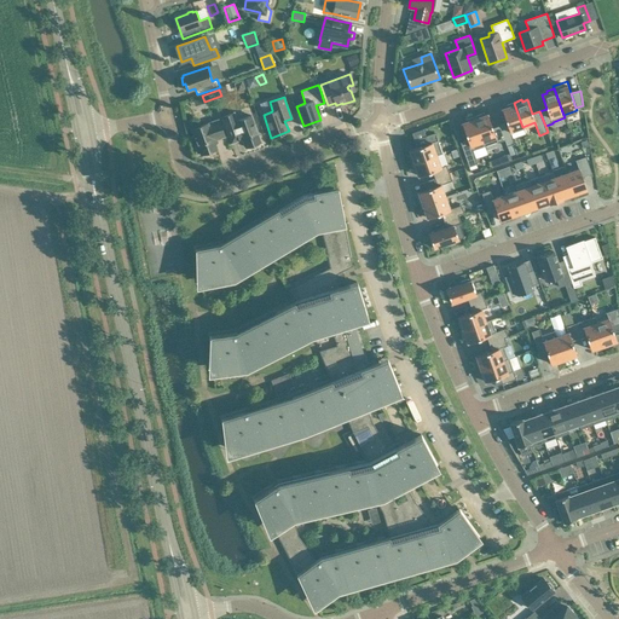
[(522,127),(514,103),(507,105),(507,106),(502,109),(507,122),(499,126),(504,140),(507,146),(515,144),(510,132),(522,127)]
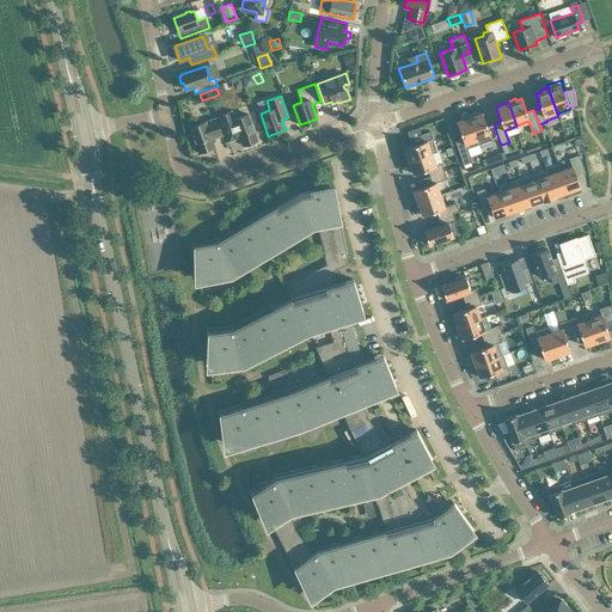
[(257,140),(254,129),(249,114),(234,120),(232,111),(219,116),(228,141),(240,138),(243,145),(246,144),(246,145),(249,145),(251,145),(254,144),(255,142),(255,141),(257,140)]
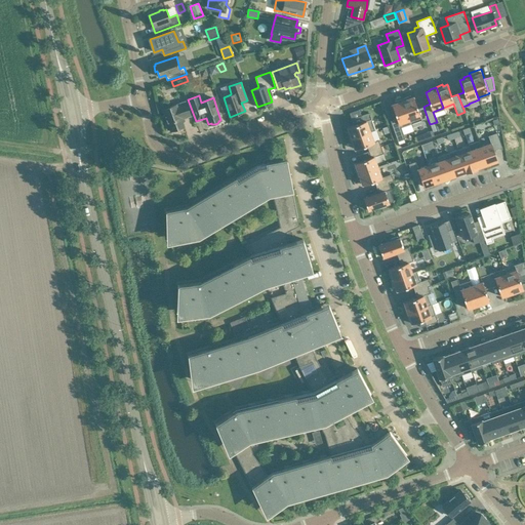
[(428,119),(423,107),(417,109),(413,96),(409,98),(408,96),(402,98),(411,124),(421,120),(421,121),(428,119)]
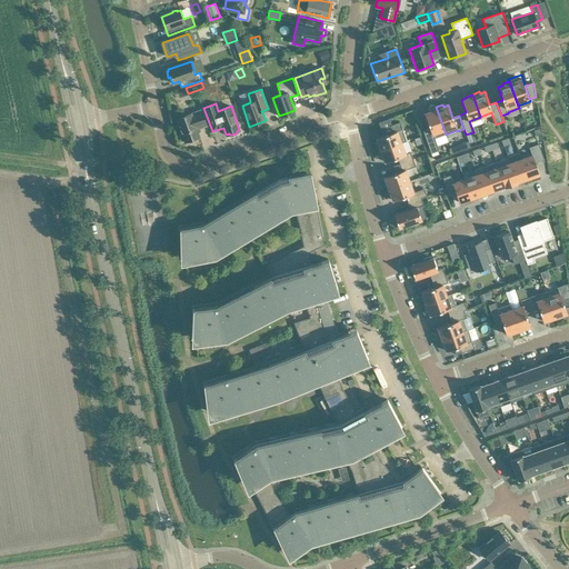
[(446,135),(436,107),(429,110),(429,111),(425,113),(430,128),(423,130),(431,153),(439,150),(435,138),(446,135)]
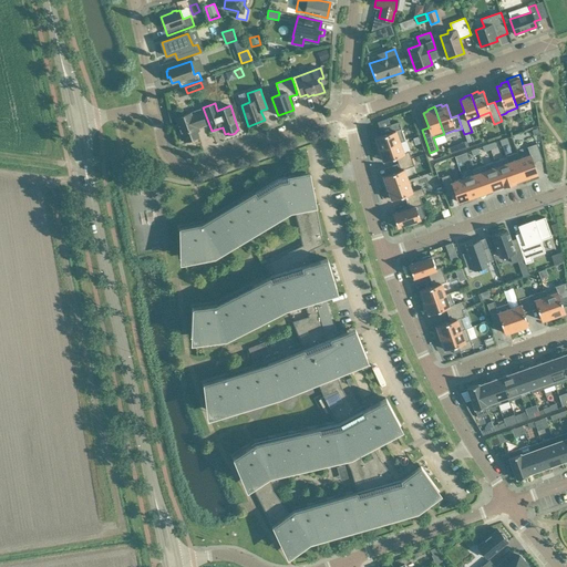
[(191,113),(186,114),(176,117),(181,133),(179,133),(182,140),(183,138),(184,141),(198,136),(196,129),(206,125),(200,110),(191,113)]
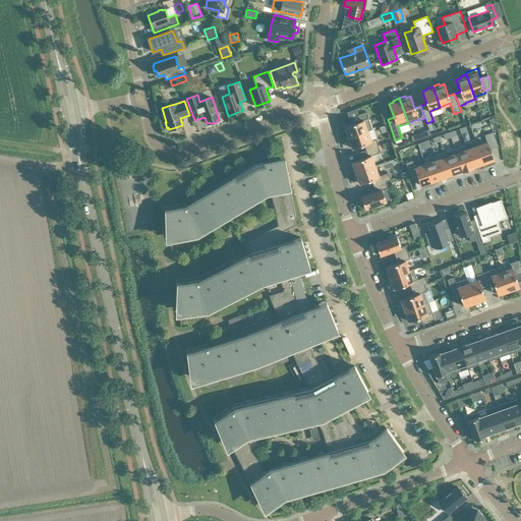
[(358,114),(356,109),(347,112),(349,118),(354,116),(358,114)]
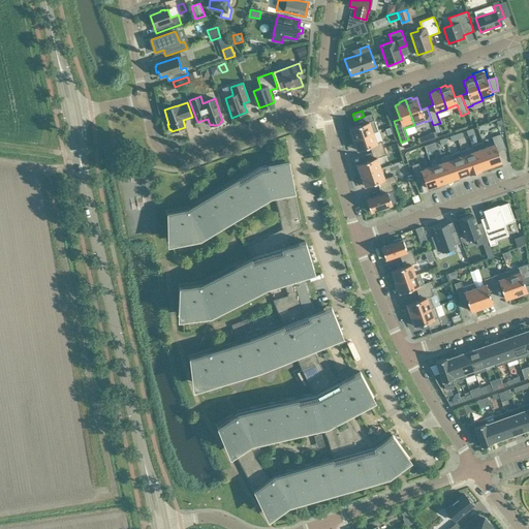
[(349,133),(352,139),(373,132),(378,131),(372,114),(364,116),(360,118),(362,124),(349,128),(351,133),(349,133)]
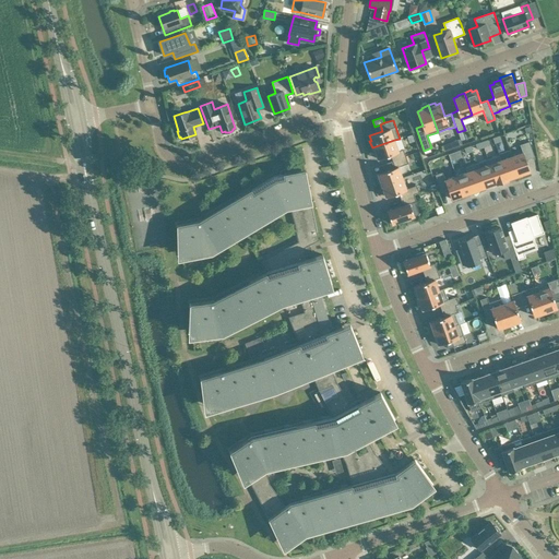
[(390,154),(393,161),(406,156),(403,150),(399,151),(394,140),(372,147),(375,154),(376,154),(378,158),(390,154)]
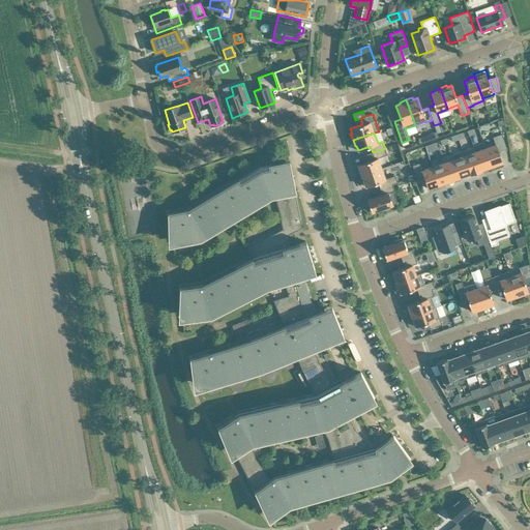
[(496,141),(484,145),(486,148),(491,165),(504,159),(501,149),(507,147),(502,133),(494,136),(496,141)]
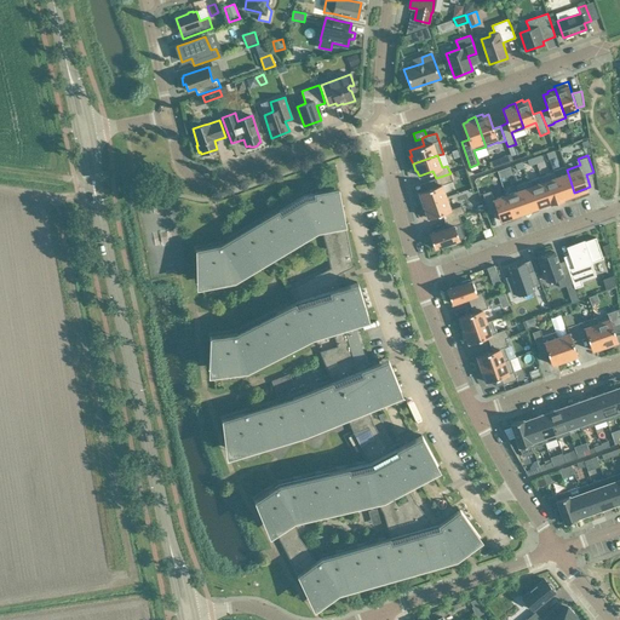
[(563,199),(556,178),(554,172),(541,177),(543,182),(551,204),(563,199)]
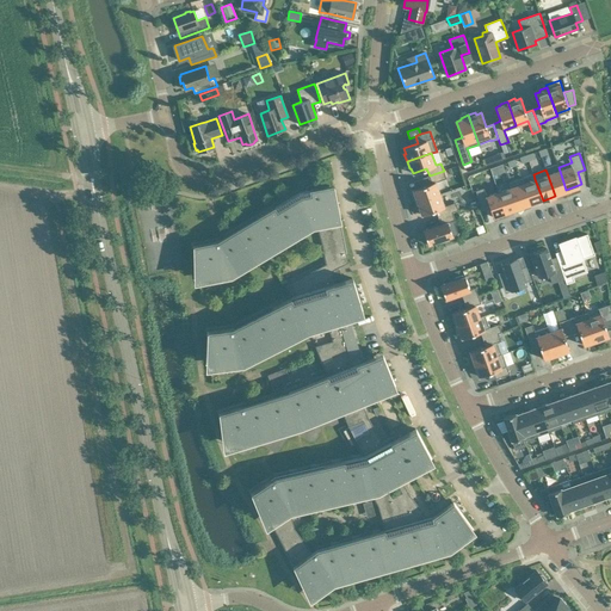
[(413,196),(415,203),(439,195),(436,183),(446,179),(444,171),(430,176),(419,179),(421,186),(413,190),(414,195),(413,196)]
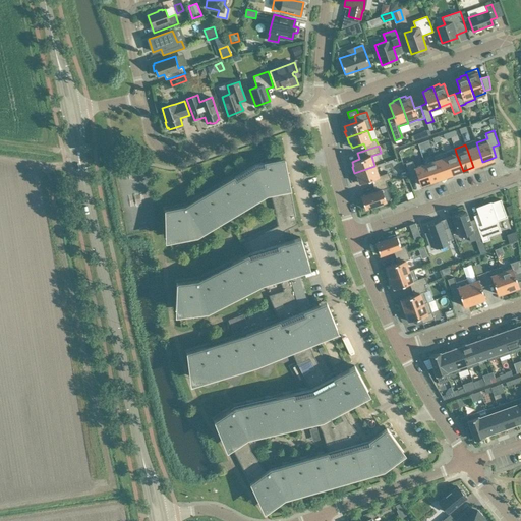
[(482,162),(477,146),(467,150),(473,167),(483,163),(482,162)]
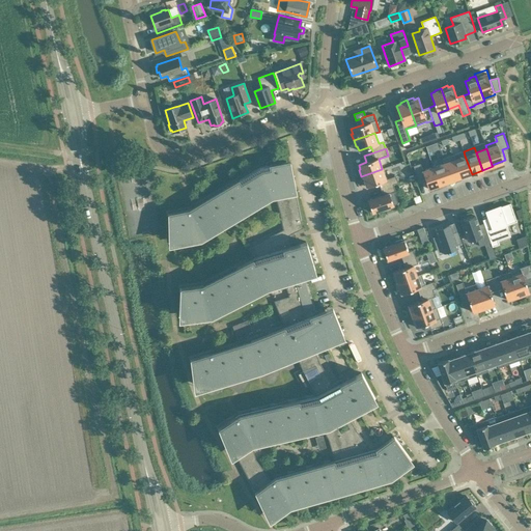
[(472,174),(465,156),(464,151),(452,155),(454,160),(460,177),(471,174),(472,174)]
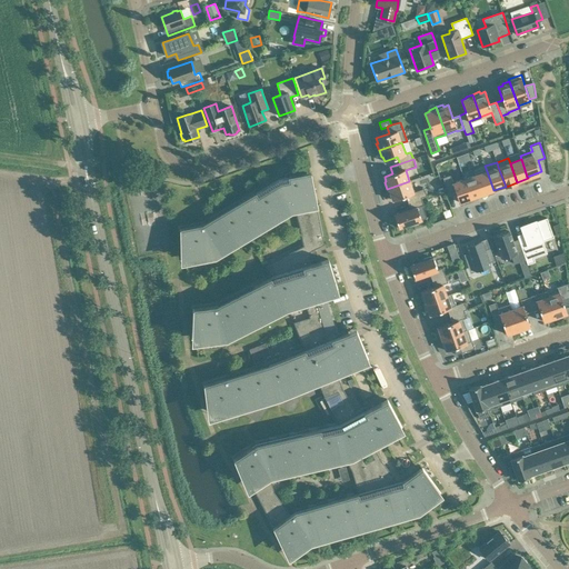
[(493,190),(487,171),(485,166),(473,170),(476,175),(482,195),(493,190)]
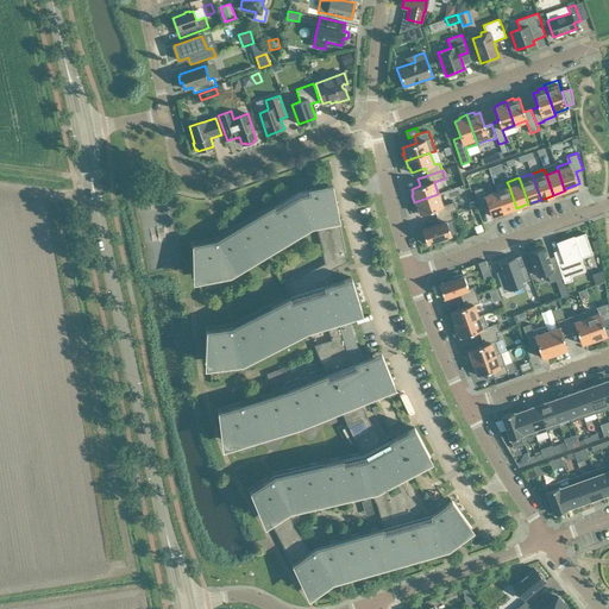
[(286,284),(292,296),(334,282),(332,269),(347,261),(340,220),(332,182),(308,187),(297,189),(220,236),(213,240),(193,244),(199,276),(228,271),(316,218),(325,263),(286,284)]
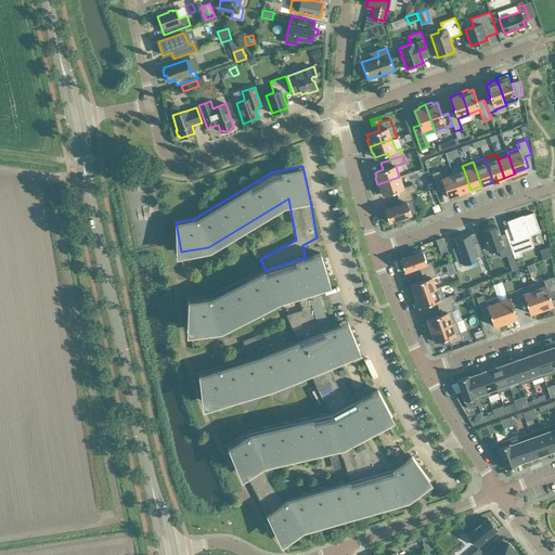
[(470,190),(464,170),(452,175),(460,193),(470,190)]
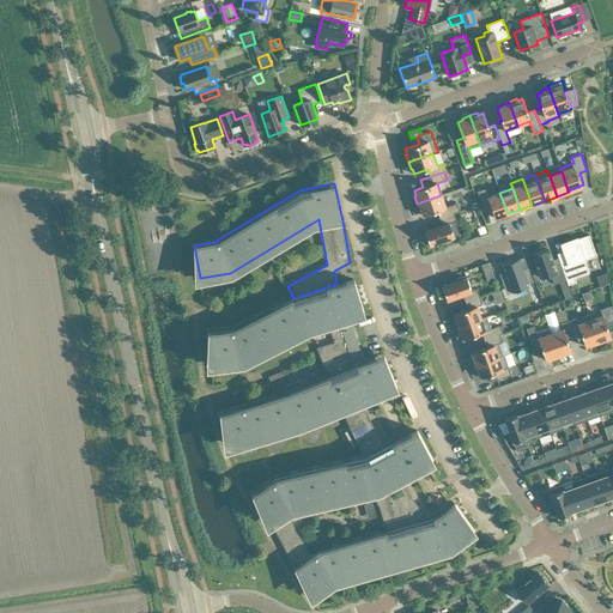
[(508,213),(499,193),(487,198),(485,189),(478,192),(483,208),(491,206),(495,218),(508,213)]
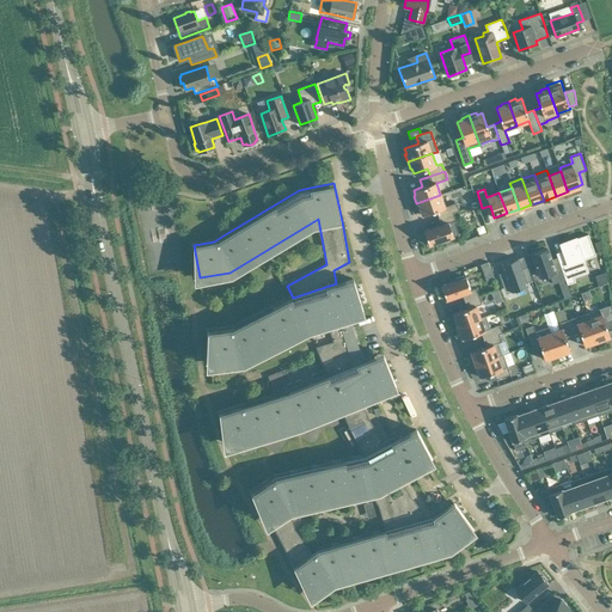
[(436,210),(439,218),(453,213),(459,210),(456,202),(445,207),(440,195),(416,203),(418,210),(421,210),(422,215),(436,210)]
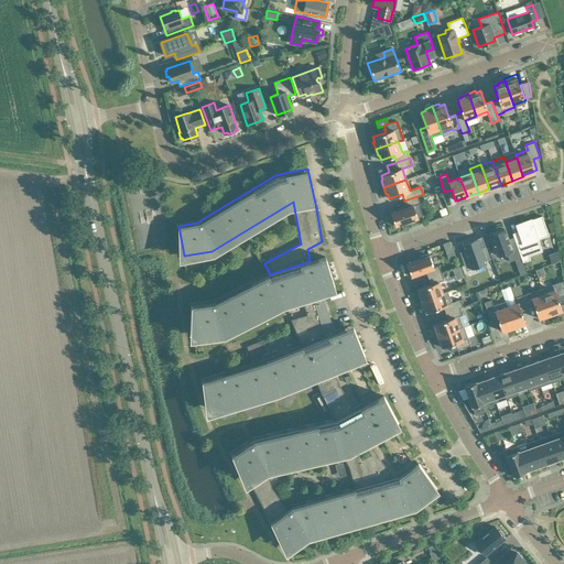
[(418,196),(404,201),(407,207),(391,213),(396,226),(409,221),(409,223),(416,220),(415,218),(418,218),(413,205),(420,203),(418,196)]
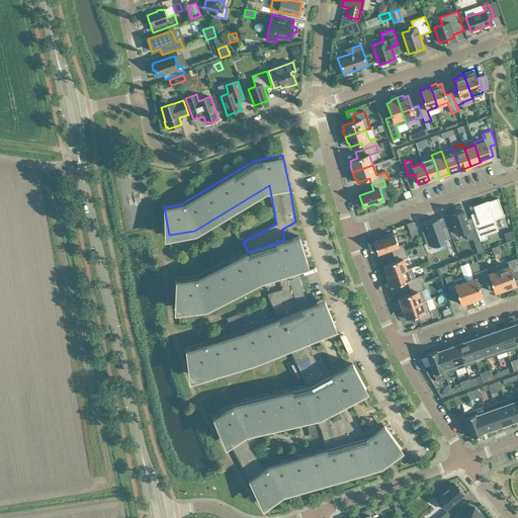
[(146,191),(138,194),(140,200),(148,198),(146,191)]
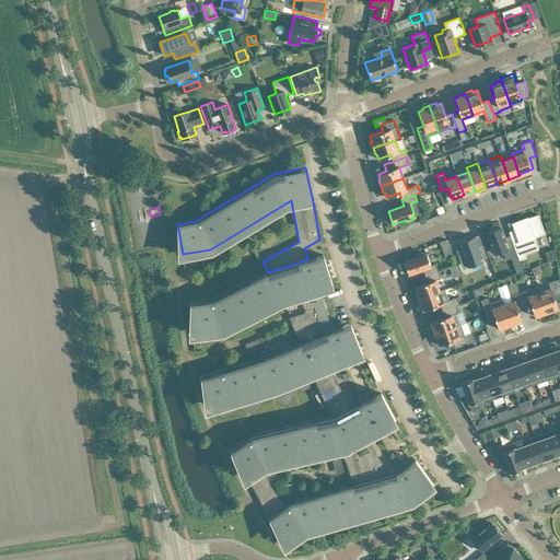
[(534,237),(545,233),(538,214),(527,218),(513,223),(517,238),(512,241),(517,256),(518,260),(526,257),(525,254),(538,249),(534,237)]
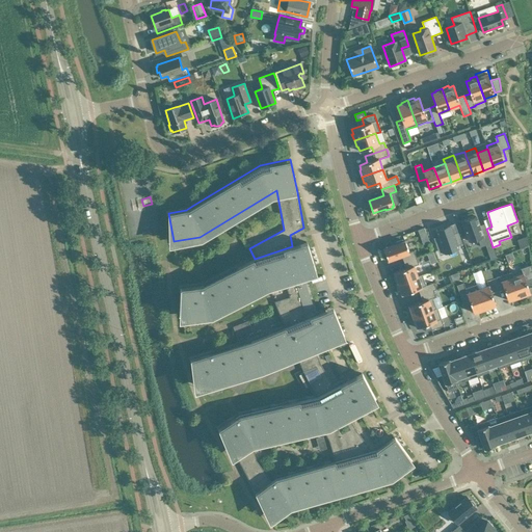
[(462,220),(470,241),(478,239),(480,246),(491,243),(486,229),(481,231),(475,216),(462,220)]
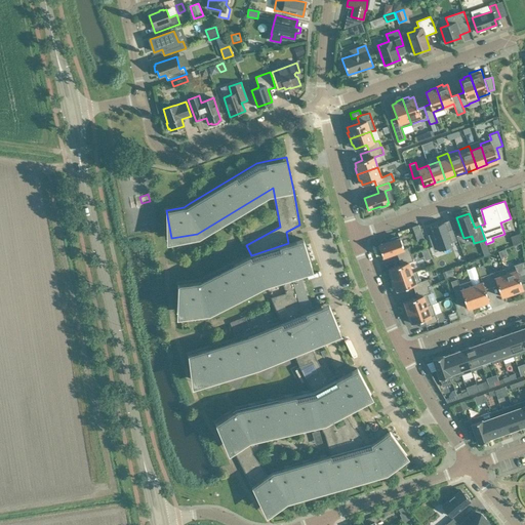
[(433,233),(428,234),(431,242),(436,241),(439,249),(451,244),(452,245),(451,242),(456,241),(452,228),(447,230),(444,221),(431,226),(433,233)]
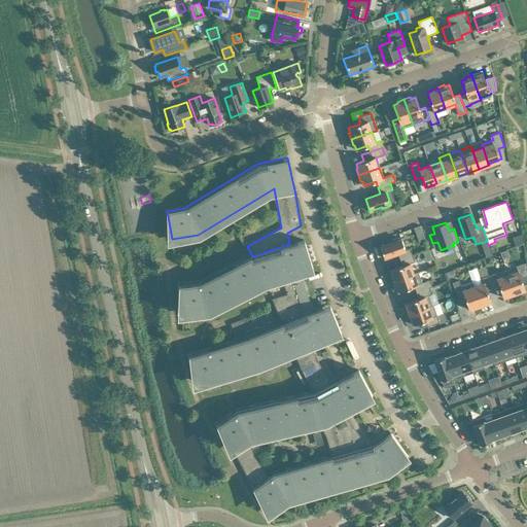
[(397,253),(400,259),(412,255),(410,248),(405,250),(400,239),(399,239),(398,238),(392,240),(392,241),(380,246),(384,258),(397,253)]
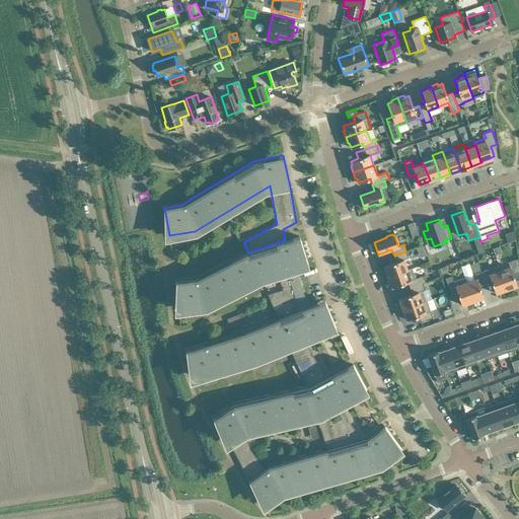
[(268,294),(278,319),(307,306),(305,302),(306,301),(297,271),(294,271),(294,268),(308,264),(300,235),(285,240),(248,252),(198,278),(176,281),(179,308),(205,305),(260,278),(277,272),(282,288),(268,294)]
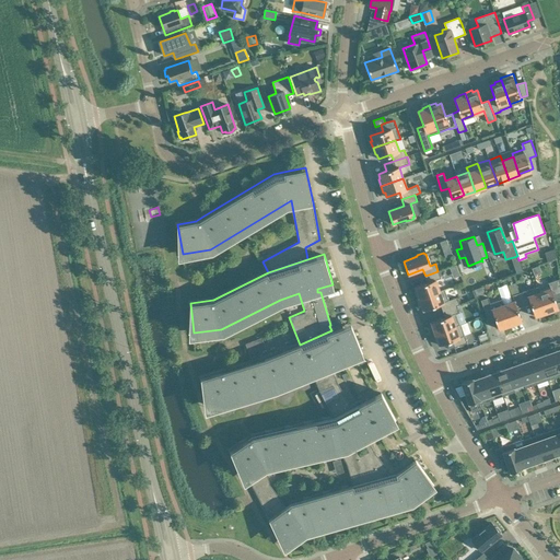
[(417,299),(440,291),(435,280),(441,278),(438,271),(426,276),(428,282),(415,287),(417,291),(415,292),(417,299)]
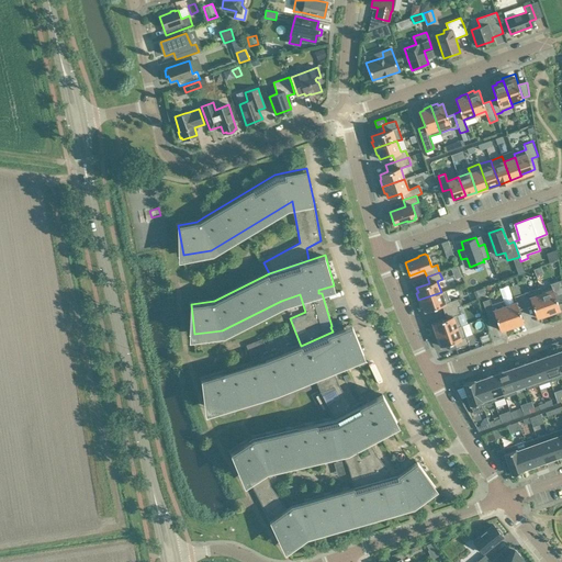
[(539,288),(549,315),(555,313),(555,311),(560,310),(555,296),(561,293),(561,283),(561,280),(550,283),(552,289),(541,292),(539,288)]
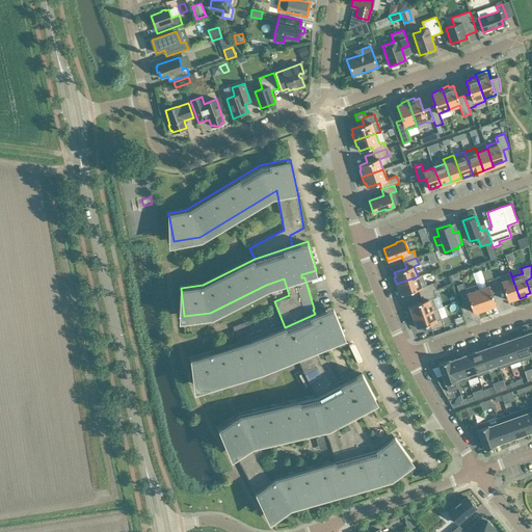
[(510,272),(493,278),(498,291),(504,289),(508,300),(512,299),(513,300),(520,298),(510,272)]
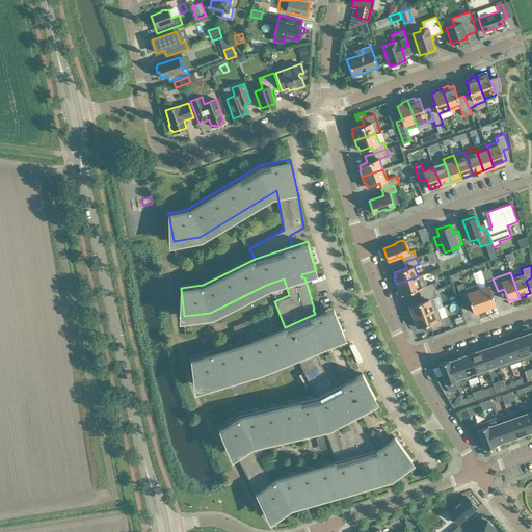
[(436,289),(434,283),(426,285),(422,274),(418,276),(396,284),(398,290),(400,290),(402,294),(418,289),(420,295),(433,290),(436,289)]
